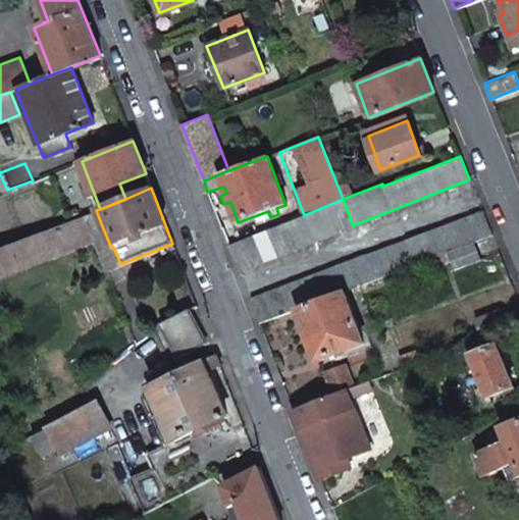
[(304,215),(228,245),(239,271),(353,225),(343,199),(304,215)]
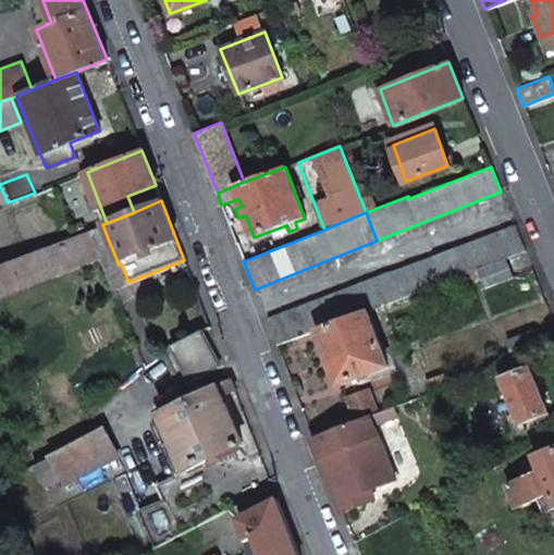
[(514,224),(389,272),(398,298),(525,250),(514,224)]
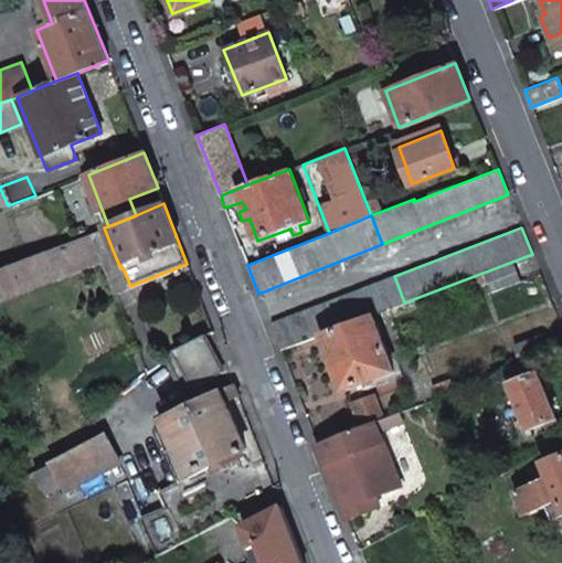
[(92,233),(0,271),(0,294),(99,252),(92,233)]
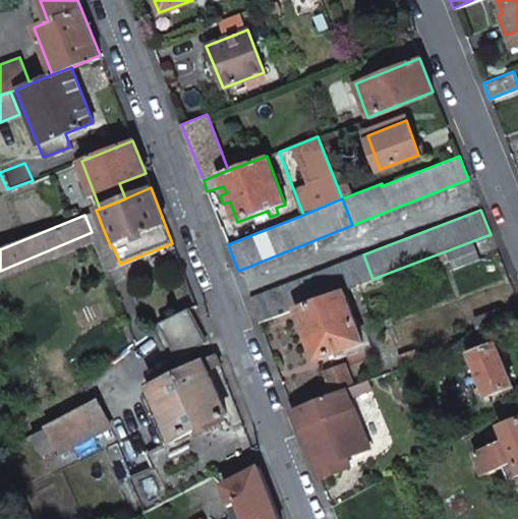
[(472,242),(446,251),(452,268),(478,257),(472,242)]
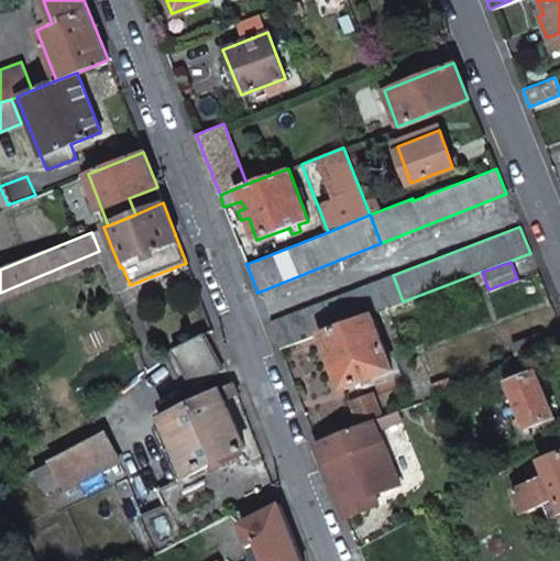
[(393,275),(268,322),(278,348),(320,332),(369,314),(403,301),(393,275)]
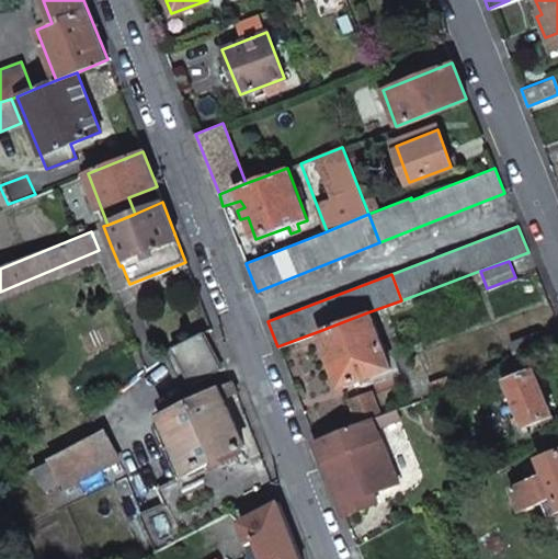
[(367,312),(319,331),(340,387),(388,368),(367,312)]
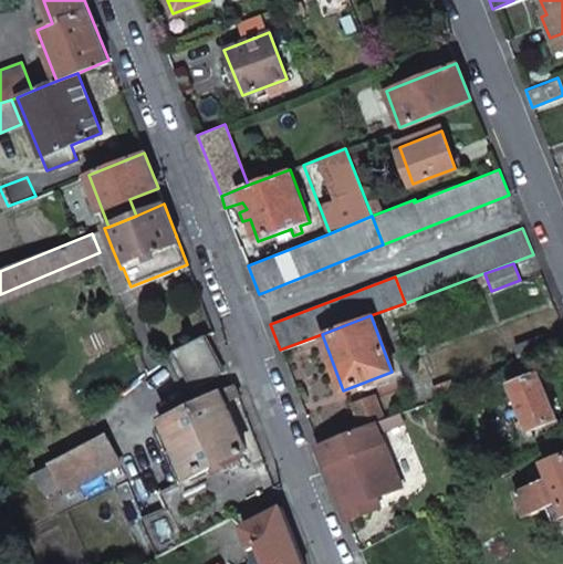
[(204,334),(164,354),(184,392),(223,372),(204,334)]
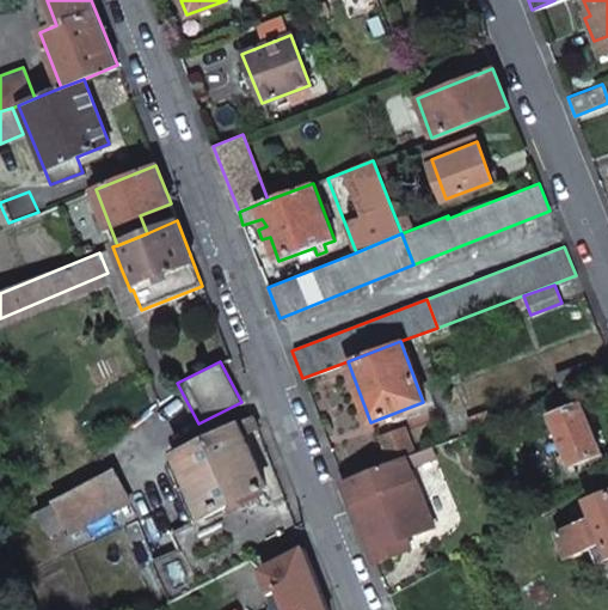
[(585,363),(554,374),(562,392),(593,380),(585,363)]
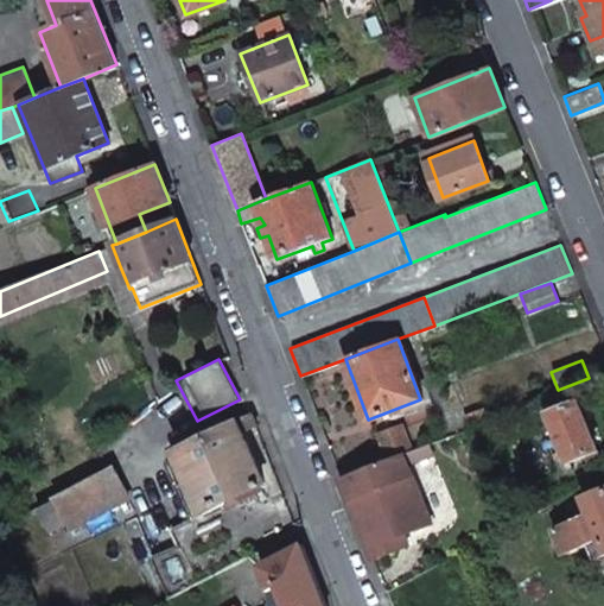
[(576,402),(548,414),(561,449),(545,456),(554,481),(572,474),(567,462),(584,455),(587,462),(598,458),(596,450),(576,402)]
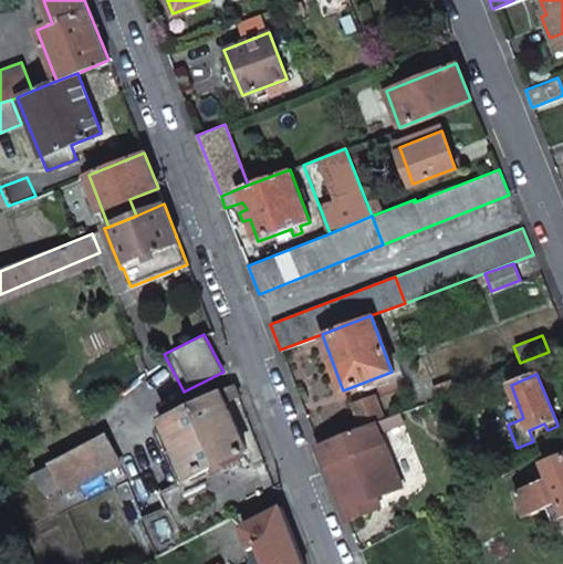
[(233,386),(164,421),(181,462),(189,478),(247,448),(226,400),(237,395),(233,386)]
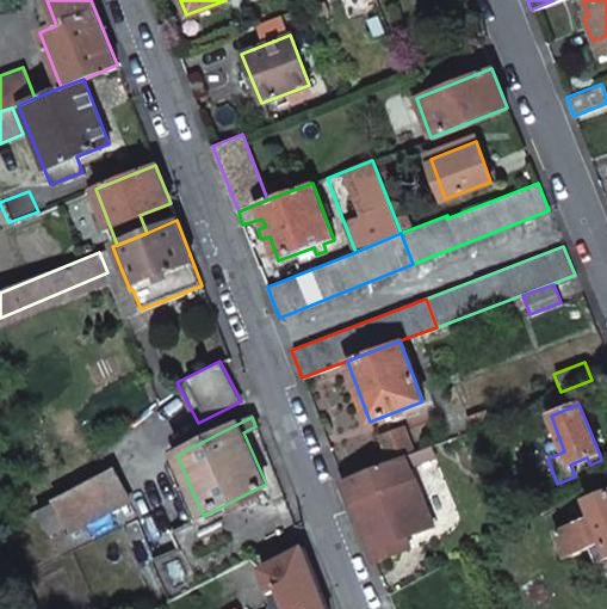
[(177,547),(152,560),(168,600),(296,531),(255,426),(243,432),(266,484),(204,516),(196,499),(185,505),(191,520),(171,529),(177,547)]
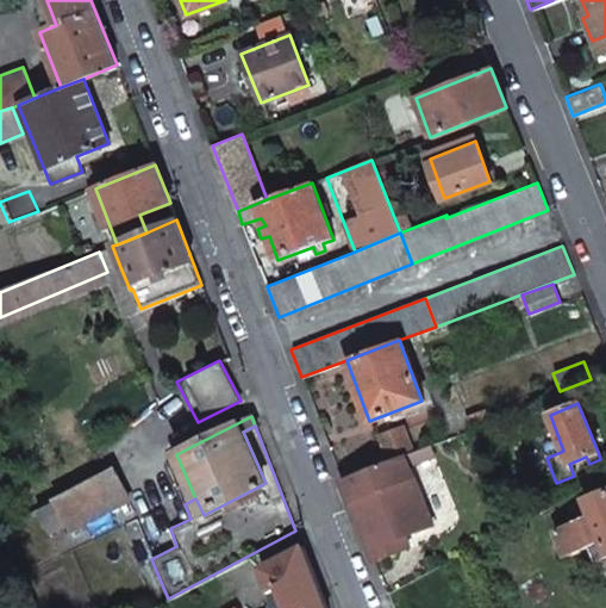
[(176,454),(166,460),(185,504),(195,498),(176,454)]
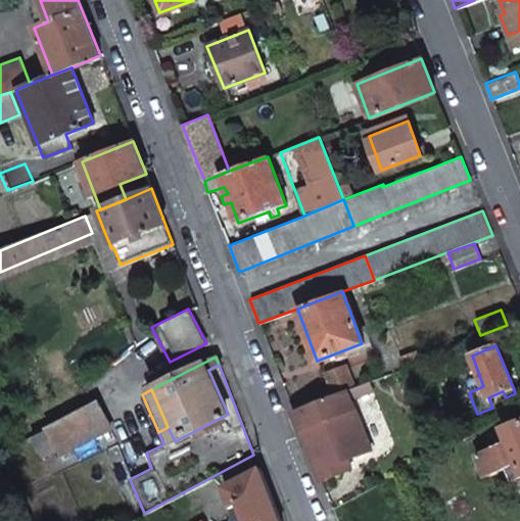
[(346,389),(292,410),(319,479),(339,471),(336,462),(345,458),(369,448),(346,389)]
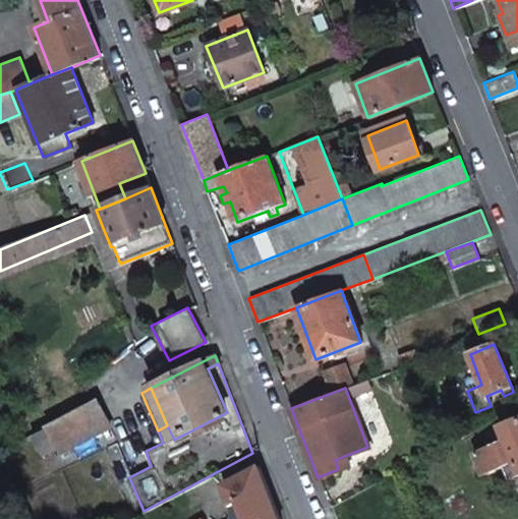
[(48,427),(60,450),(109,424),(97,402),(48,427)]
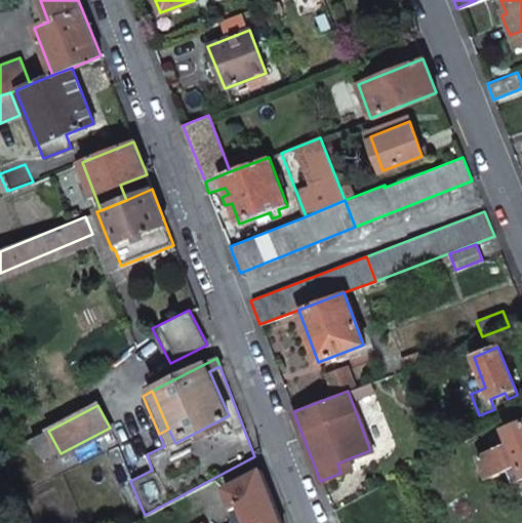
[(511,444),(479,457),(487,477),(506,469),(512,482),(521,478),(521,421),(504,430),(511,444)]
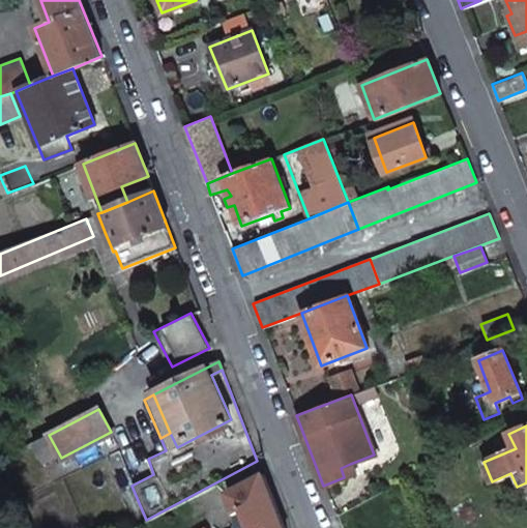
[(341,468),(344,477),(354,474),(350,464),(341,468)]
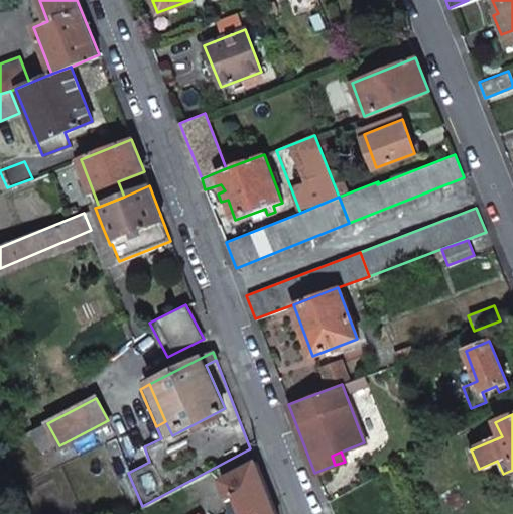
[(275,513),(255,461),(220,479),(227,500),(236,496),(242,513),(275,513)]
